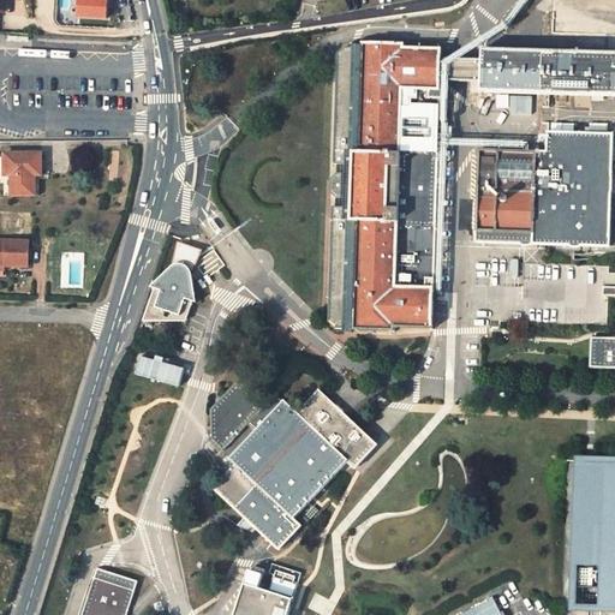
[(77,0),(78,22),(109,22),(108,0),(77,0)]
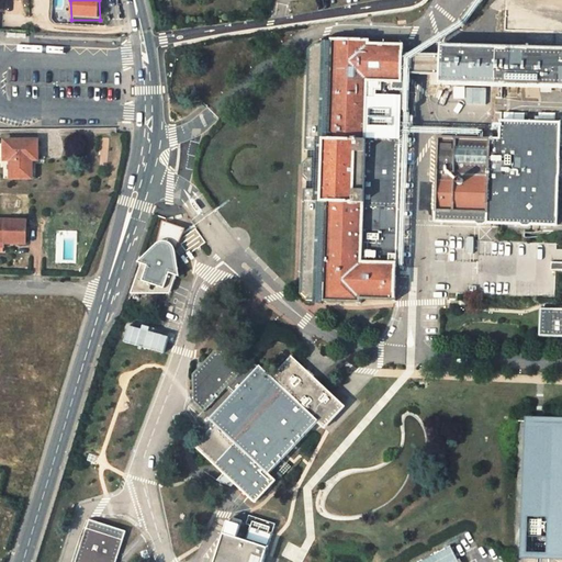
[(561,0),(505,0),(505,31),(561,32),(561,0)]
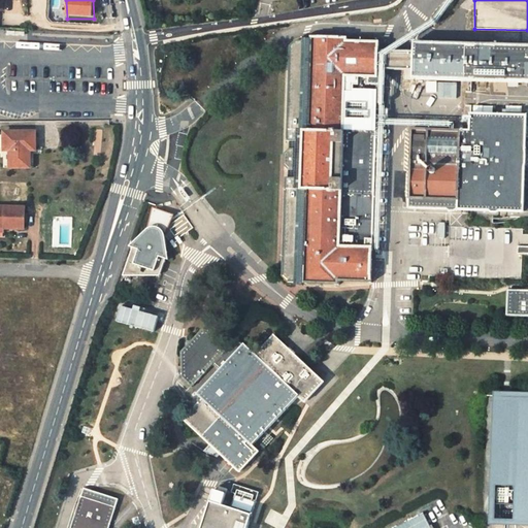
[(340,282),(371,283),(378,70),(396,70),(415,71),(415,79),(527,83),(527,47),(416,44),(415,52),(397,51),(380,50),(380,43),(348,42),(348,39),(312,38),(312,39),(303,39),(303,42),(297,41),(291,47),(288,141),(290,142),(290,149),(285,155),(285,165),(290,170),(289,178),(287,178),(283,276),(288,283),(295,283),(295,286),(304,286),(304,284),(339,285),(340,282)]
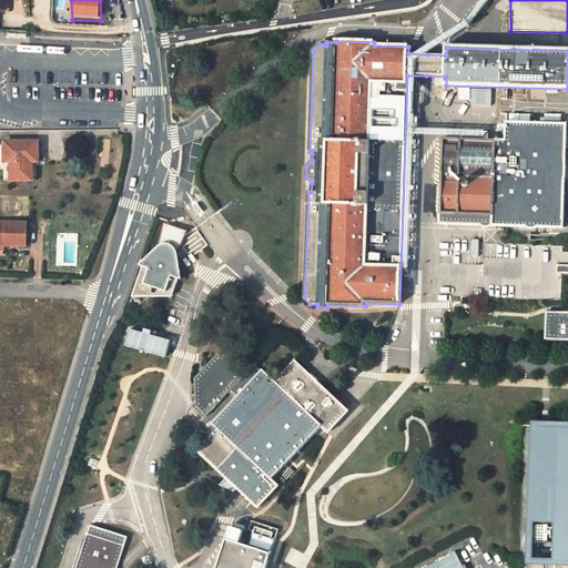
[(506,141),(443,139),(440,213),(495,215),(495,225),(565,229),(567,125),(506,123),(506,141)]
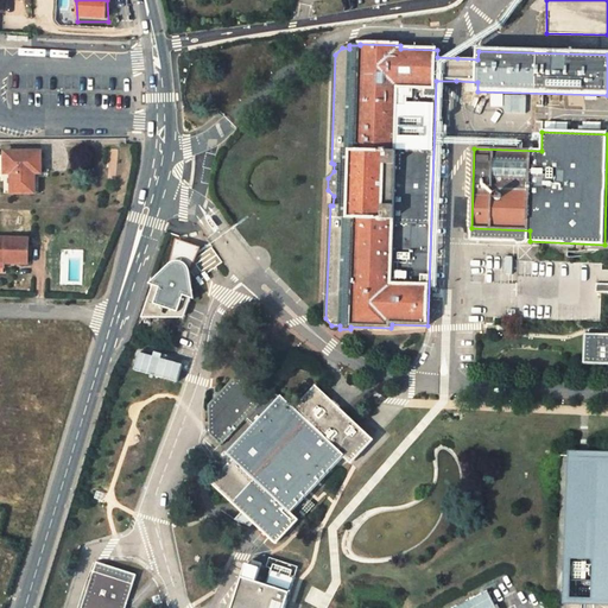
[(42,172),(42,152),(5,152),(6,175),(14,175),(14,192),(35,194),(35,172),(42,172)]
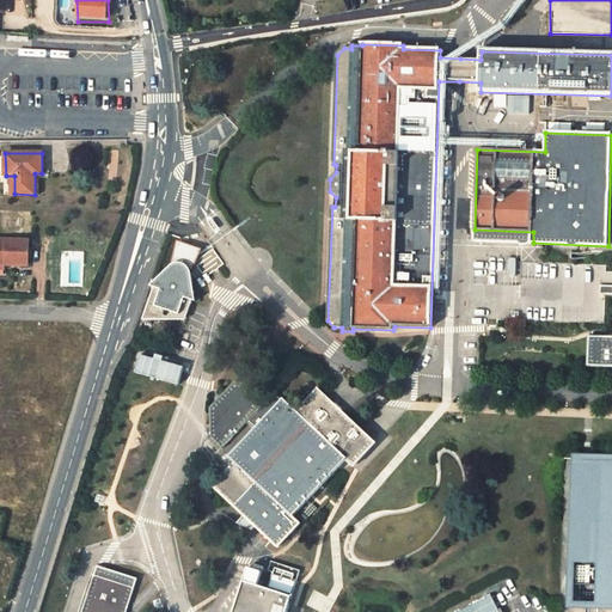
[(29,264),(29,243),(0,240),(0,263),(5,263),(29,264)]
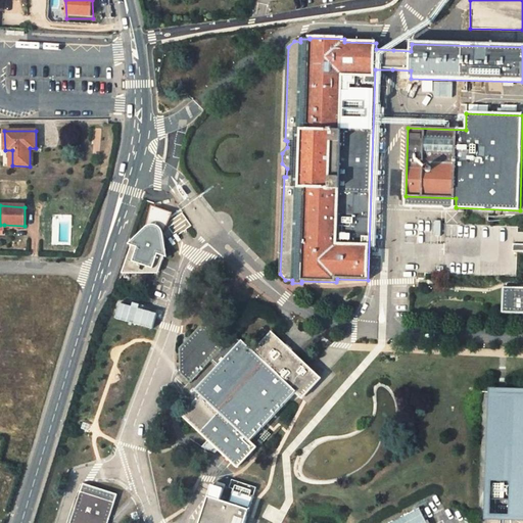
[(162,211),(151,225),(152,225),(153,225),(154,225),(155,224),(156,224),(157,225),(158,225),(159,225),(160,225),(160,226),(161,226),(162,227),(163,228),(164,229),(165,230),(165,231),(165,232),(163,233),(164,237),(177,223),(162,211)]
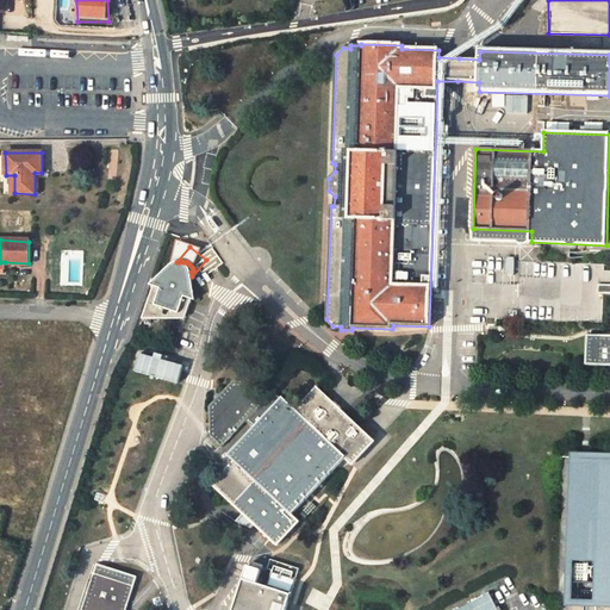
[(178,262),(176,262),(153,285),(157,288),(143,318),(179,318),(181,313),(186,315),(192,298),(195,300),(192,277),(191,272),(193,271),(193,269),(193,268),(192,267),(191,266),(190,265),(188,263),(187,263),(187,262),(186,262),(185,262),(184,262),(182,261),(181,261),(180,262),(179,262),(178,262)]
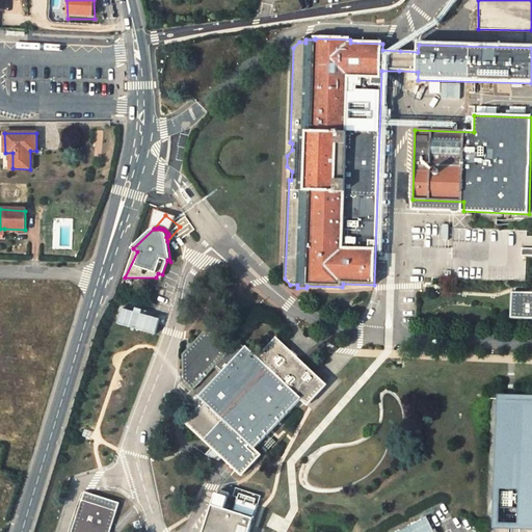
[(531,248),(523,248),(523,257),(531,257),(531,248)]
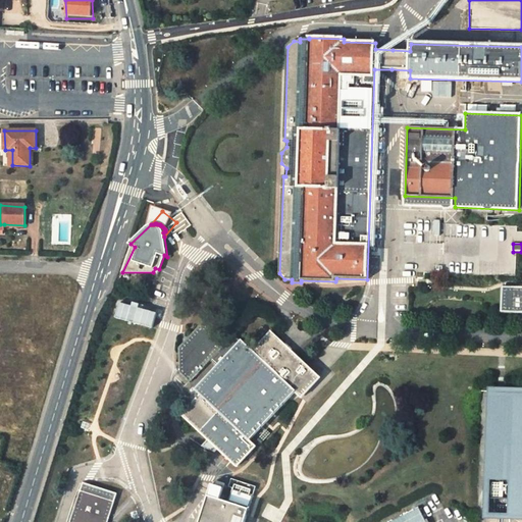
[(515,286),(502,286),(501,313),(521,312),(521,288),(515,288),(515,286)]
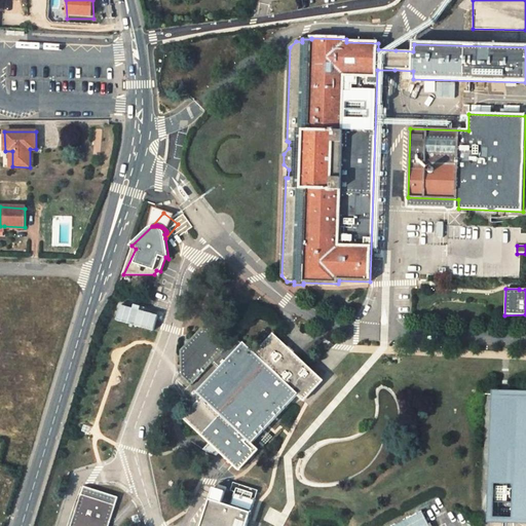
[(201,329),(181,350),(180,376),(190,386),(212,363),(218,369),(196,392),(202,398),(183,418),(218,450),(239,468),(258,449),(252,444),(298,395),(304,401),(323,380),(273,333),(255,352),(236,336),(228,345),(209,327),(201,329)]
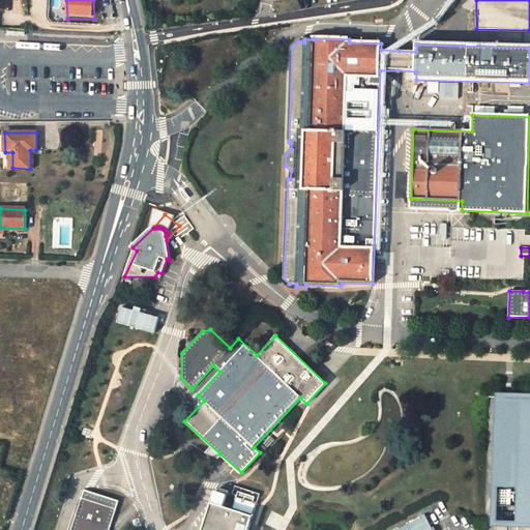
[(529,395),(499,394),(496,522),(529,523),(529,395)]
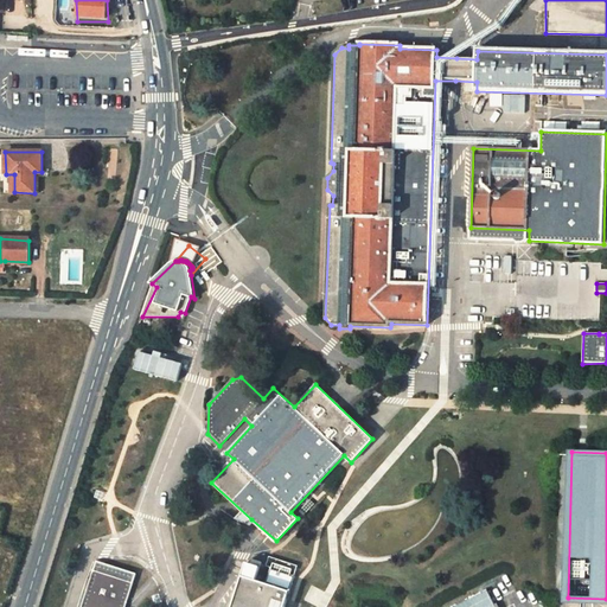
[(243,510),(235,518),(248,524),(251,519),(243,510)]
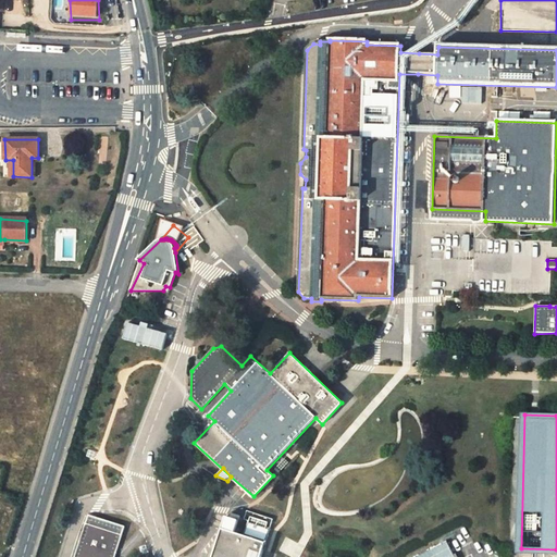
[(113,556),(124,525),(88,514),(74,556),(113,556)]
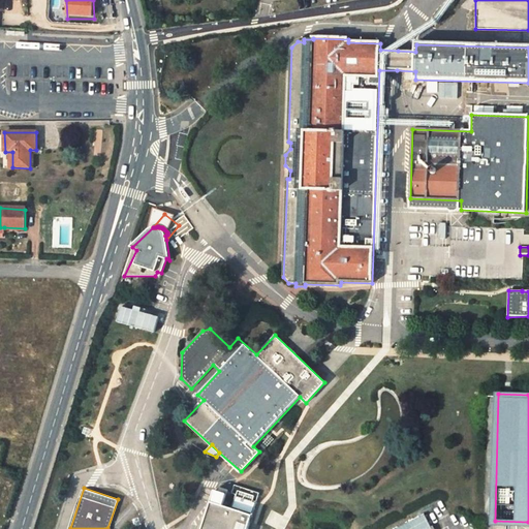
[(244,528),(249,510),(206,500),(198,528),(244,528)]
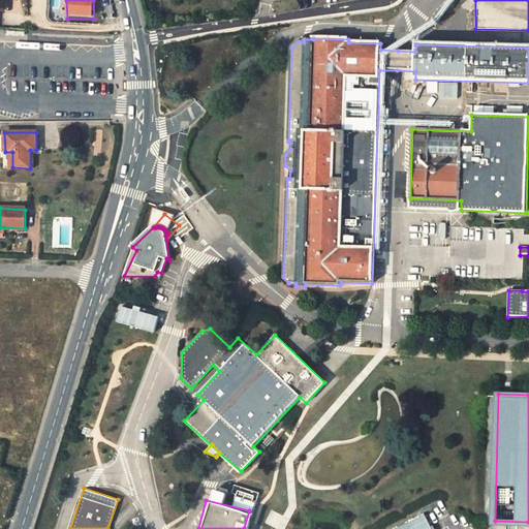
[(433,528),(425,514),(394,528),(433,528)]
